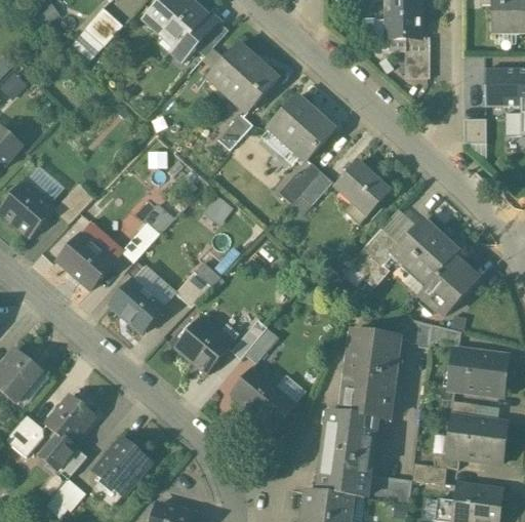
[(160,0),(147,16),(148,17),(150,15),(178,42),(179,43),(178,45),(179,46),(199,24),(207,31),(216,19),(208,12),(205,15),(188,0),(160,0)]
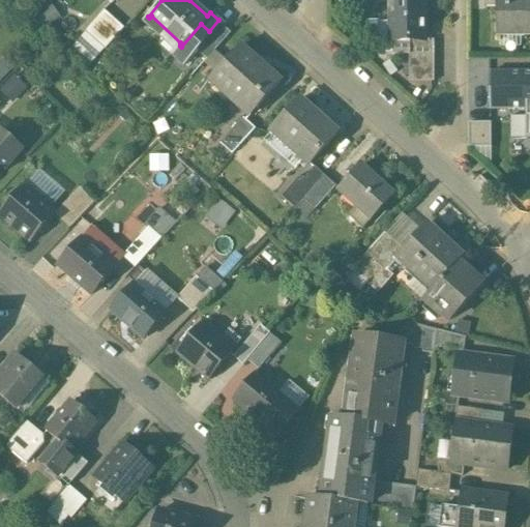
[(390,0),(390,19),(424,19),(423,0),(390,0)]
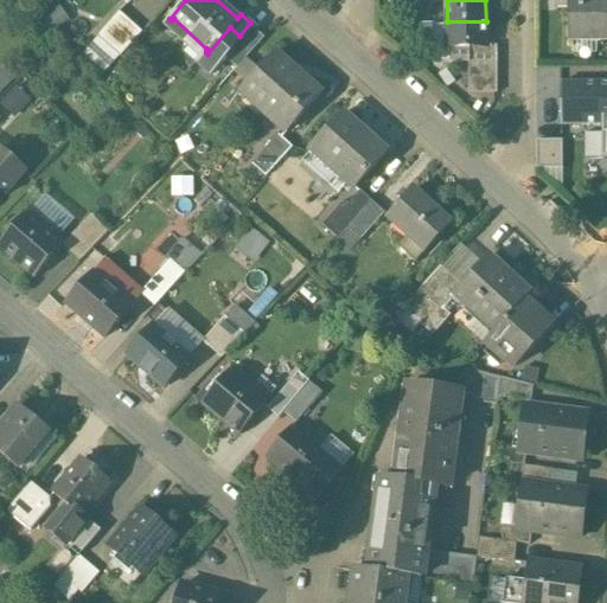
[(556,0),(556,5),(568,5),(568,39),(600,38),(600,33),(606,33),(606,0),(556,0)]
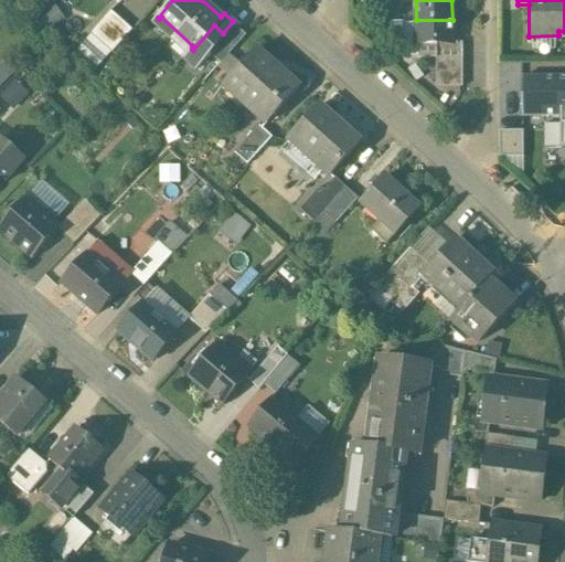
[(132,27),(110,8),(91,31),(112,50),(132,27)]
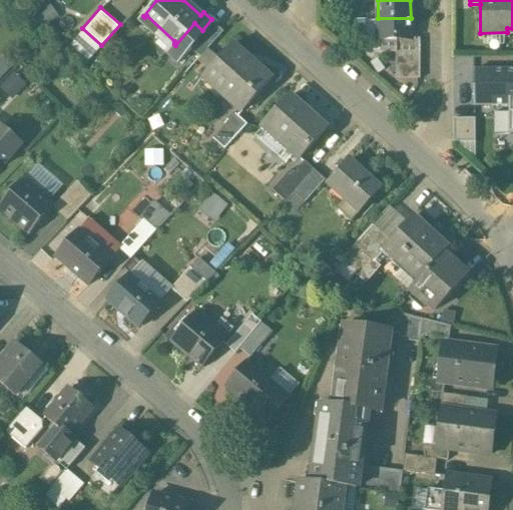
[(411,18),(378,18),(378,50),(396,50),(396,36),(411,36),(411,18)]
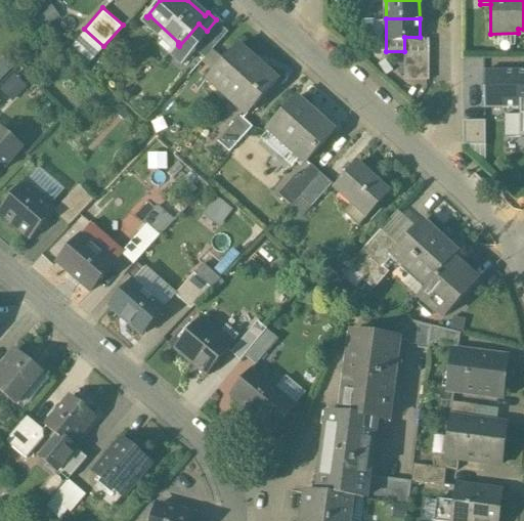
[(207,31),(192,46),(195,48),(204,56),(227,30),(216,19),(207,31)]
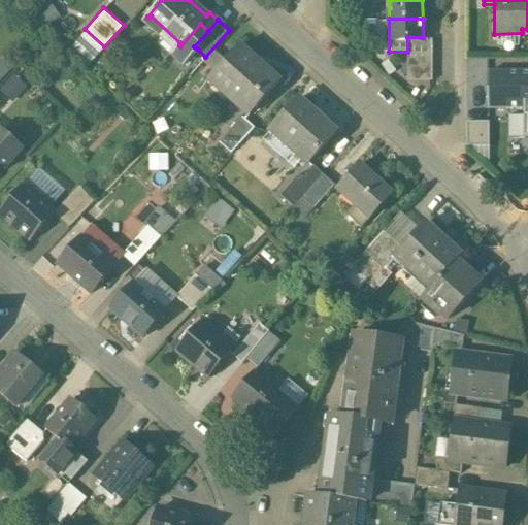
[(200,24),(180,46),(179,45),(180,43),(179,42),(171,52),(184,63),(197,48),(194,46),(208,31),(200,24)]
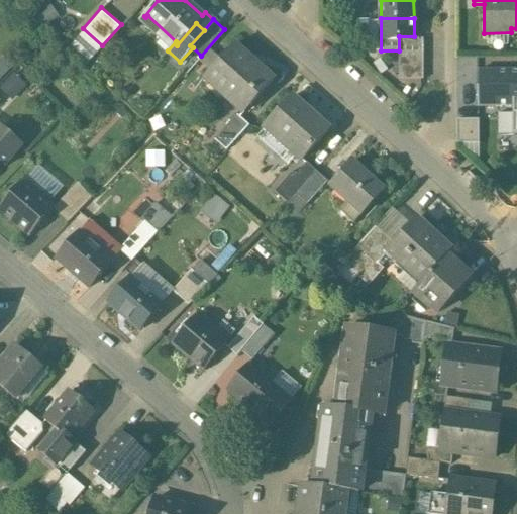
[(423,36),(414,36),(399,36),(399,50),(423,50),(423,36)]
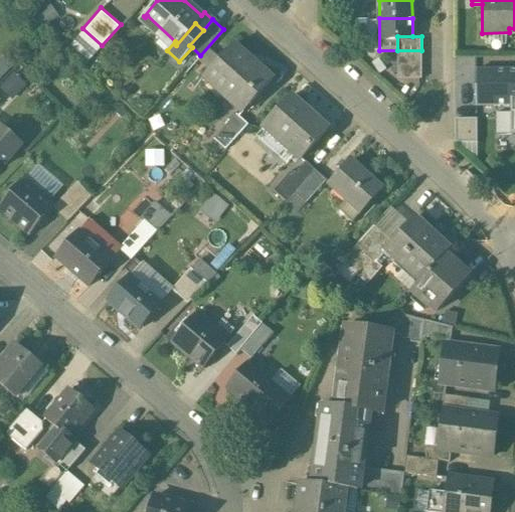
[(272,78),(232,43),(204,74),(205,75),(208,72),(226,88),(223,92),(243,110),(272,78)]
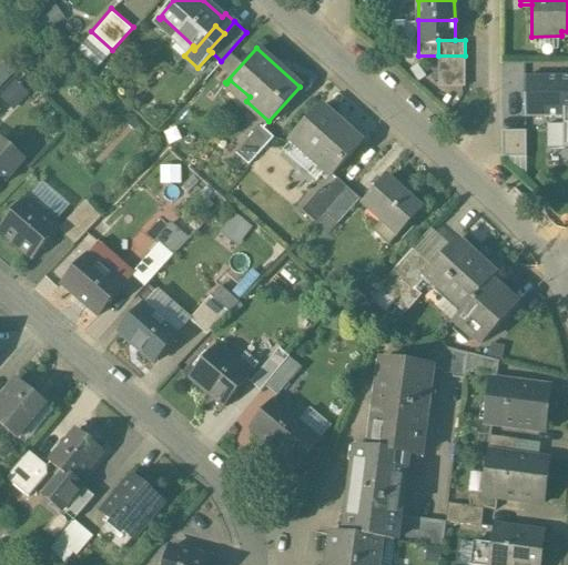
[(465,56),(438,56),(438,70),(465,70),(465,56)]
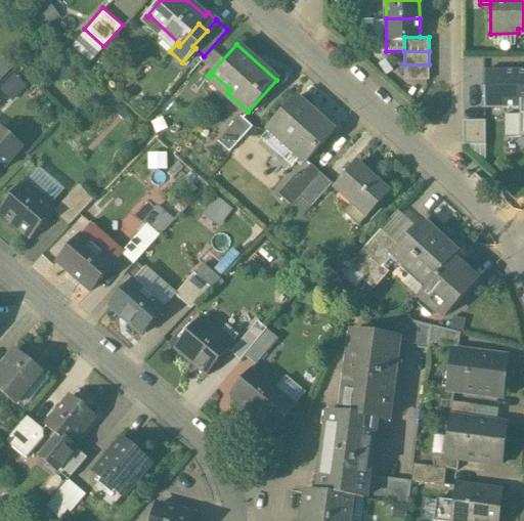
[(429,64),(404,64),(404,78),(429,78),(429,64)]
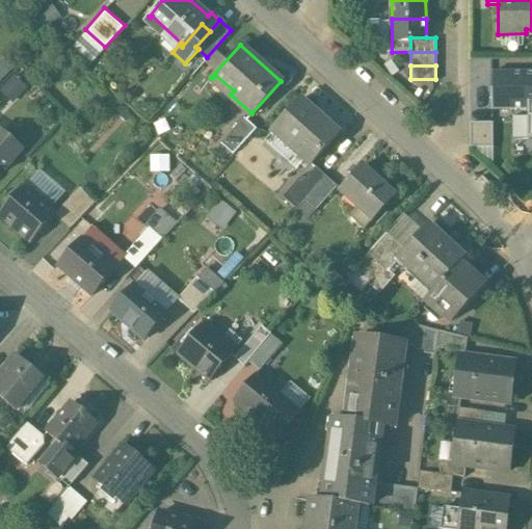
[(531,70),(491,71),(491,108),(528,107),(531,107),(531,70)]
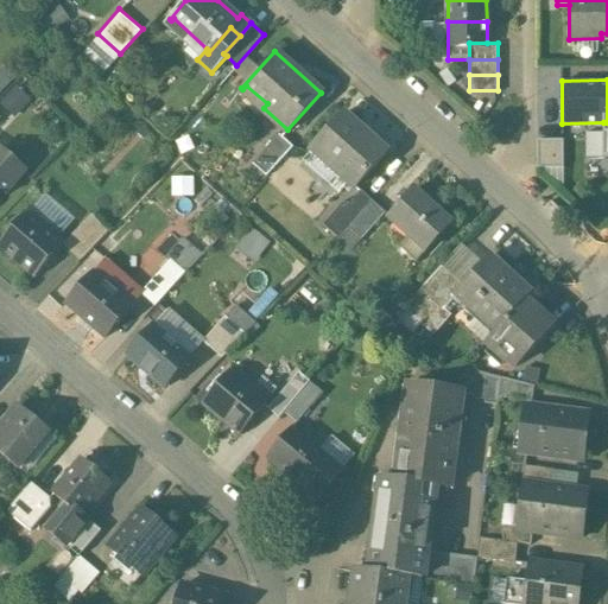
[(18,113),(35,95),(20,82),(4,100),(18,113)]
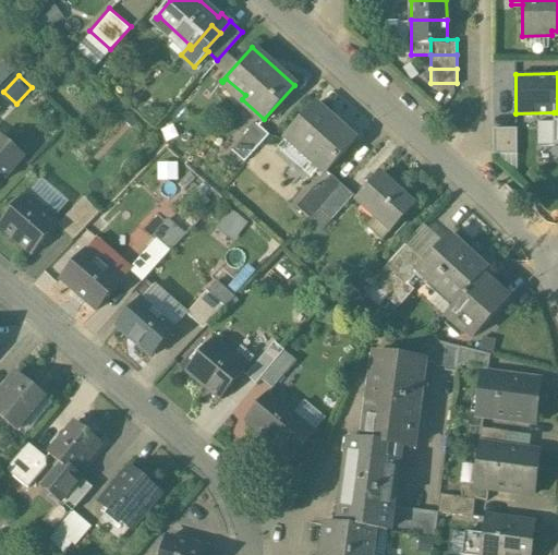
[(354,139),(314,103),(287,133),(314,158),(327,170),(354,139)]
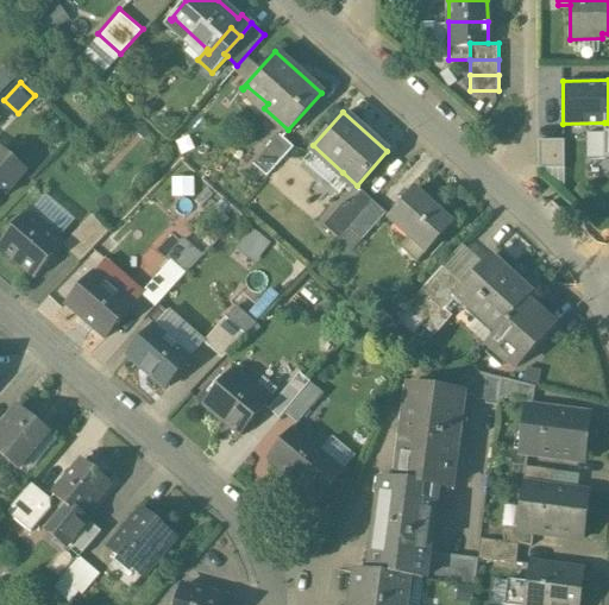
[(280,132),(252,162),(267,175),(294,145),(280,132)]
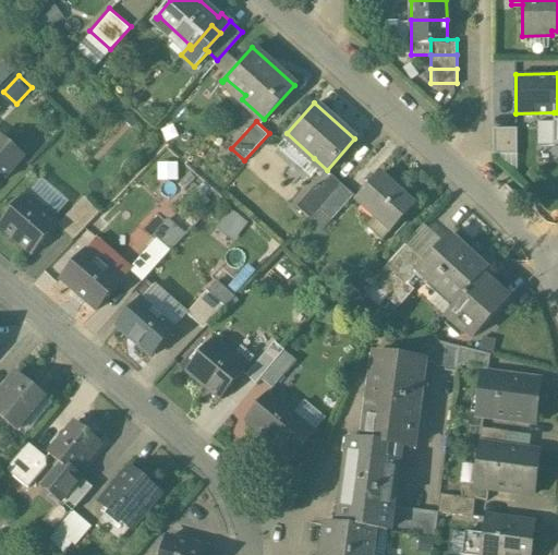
[(517,127),(493,127),(493,153),(517,153),(517,127)]
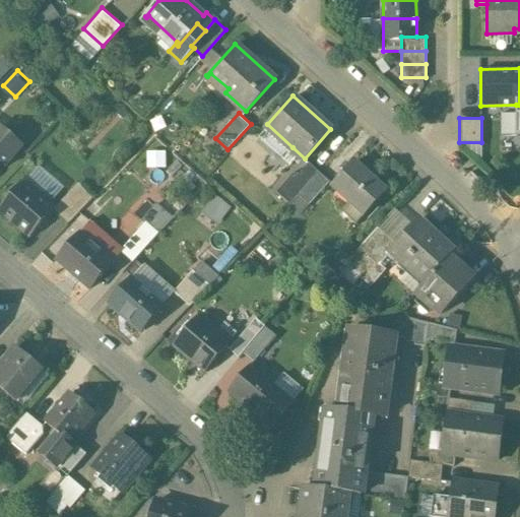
[(293,147),(267,125),(263,129),(264,130),(259,135),(283,157),(293,147)]
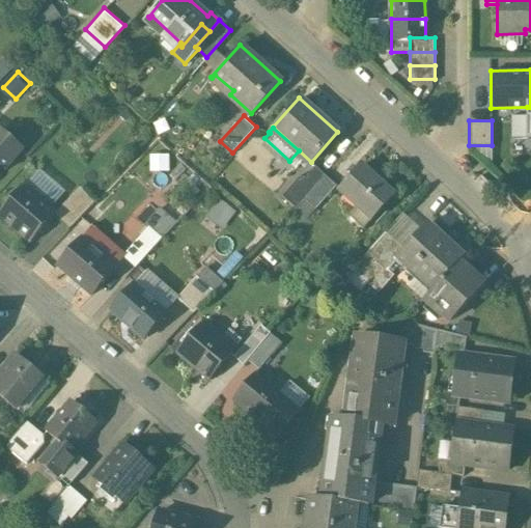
[(22,146),(5,132),(0,137),(0,162),(1,163),(0,164),(3,167),(22,146)]
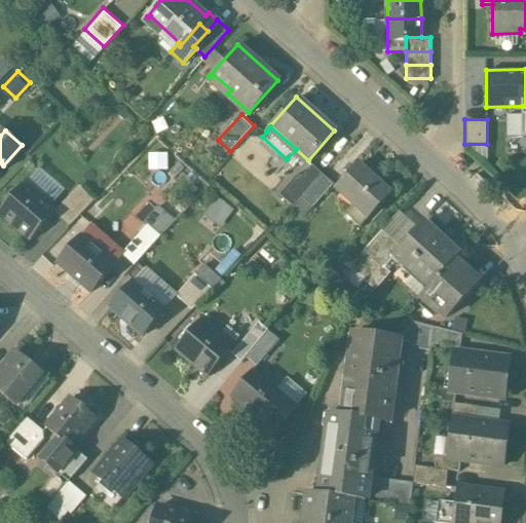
[(172,165),(171,149),(152,150),(152,166),(172,165)]
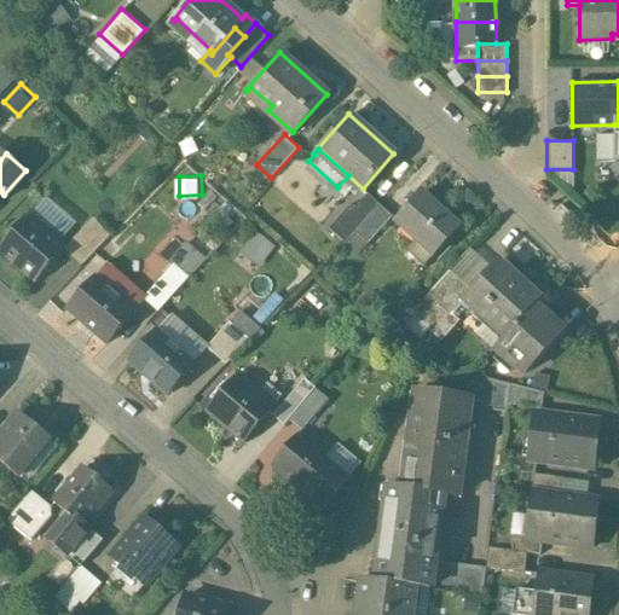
[(458,226),(421,191),(395,219),(433,254),(458,226)]
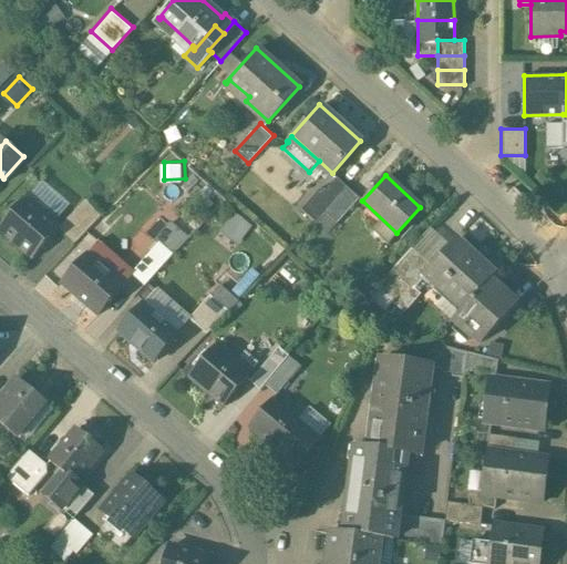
[(321,184),(300,207),(316,221),(325,211),(348,186),(336,176),(326,187),(321,184)]
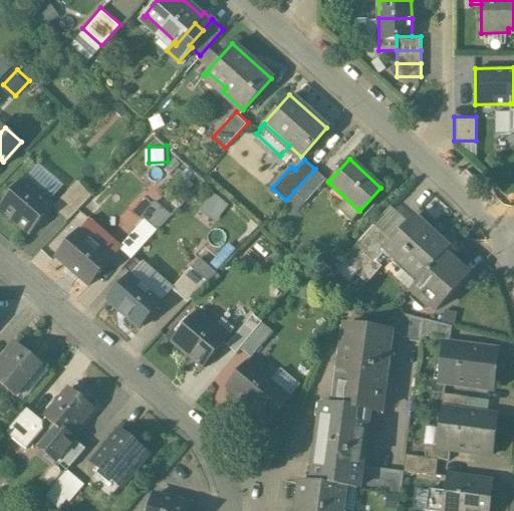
[(315,169),(294,191),(305,201),(325,178),(315,169)]
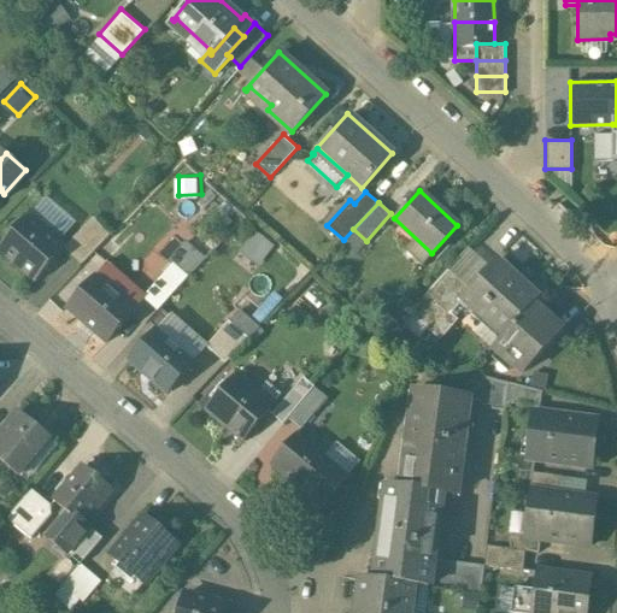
[(31,210),(0,245),(0,247),(35,278),(64,246),(45,229),(50,224),(31,210)]
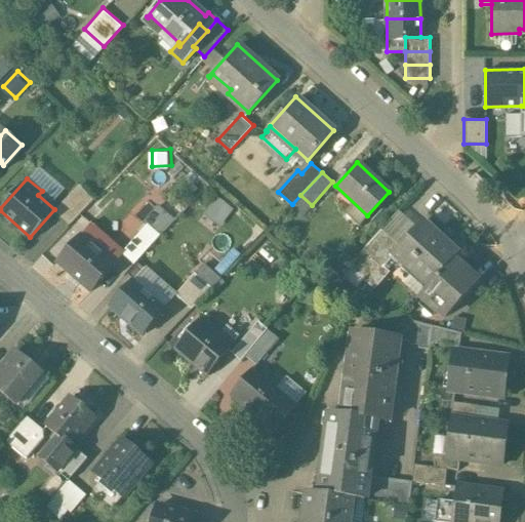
[(83,187),(57,214),(69,225),(94,197),(83,187)]
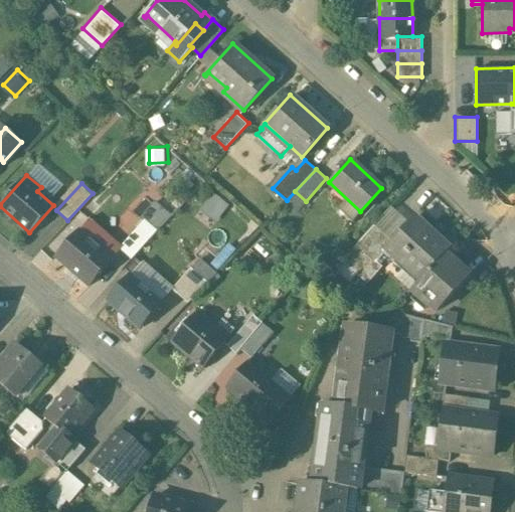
[(218,218),(231,202),(216,190),(202,206),(218,218)]
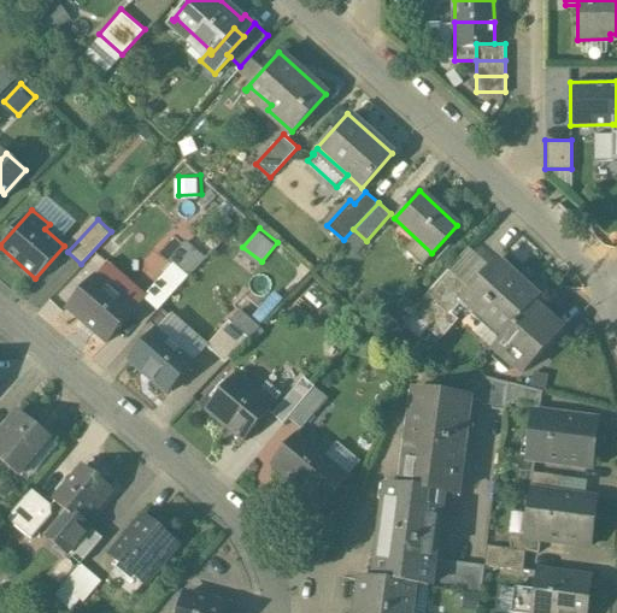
[(175,255),(193,271),(207,254),(191,239),(175,255)]
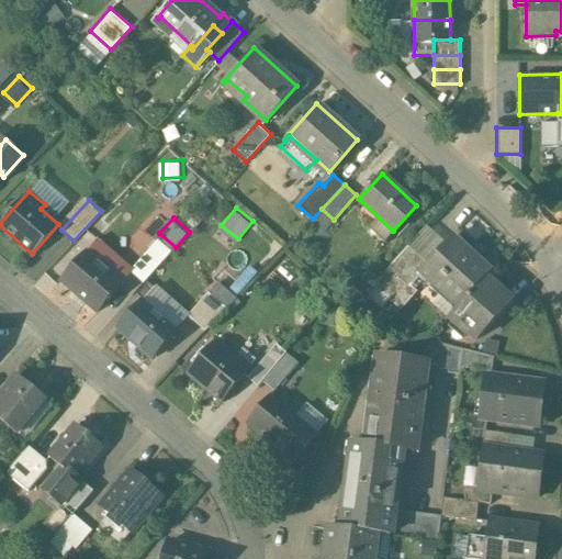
[(490,270),(452,235),(428,263),(422,270),(426,275),(459,304),(485,275),(490,270)]
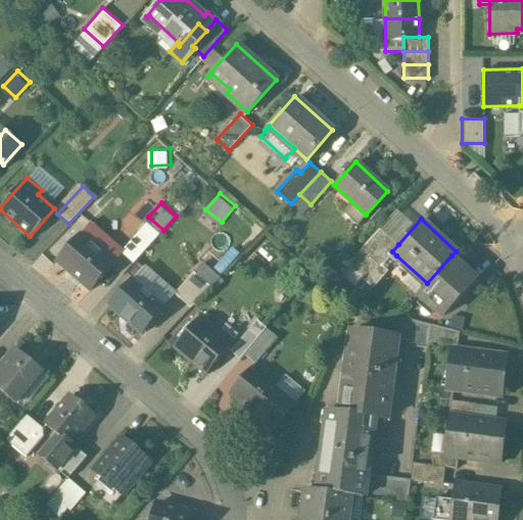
[(157,234),(145,223),(137,233),(149,243),(157,234)]
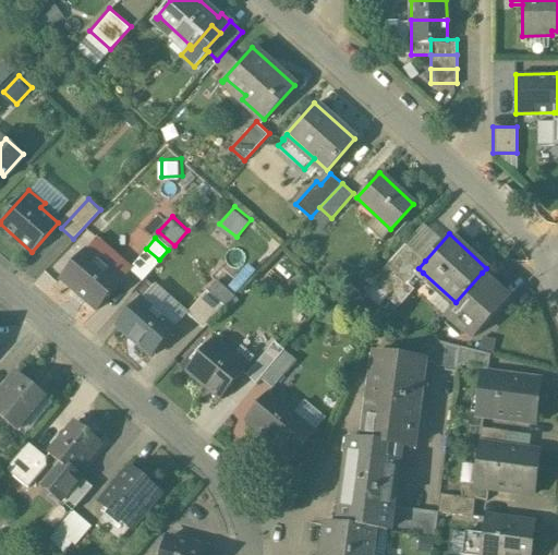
[(425,261),(404,242),(371,280),(398,304),(411,288),(411,287),(423,273),(419,268),(425,261)]
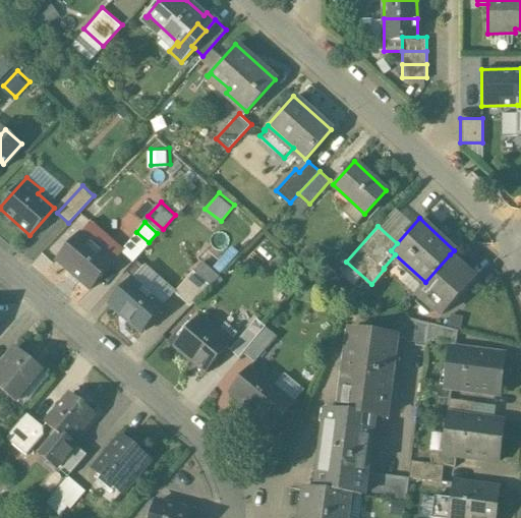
[(136,232),(121,250),(133,261),(149,242),(136,232)]
